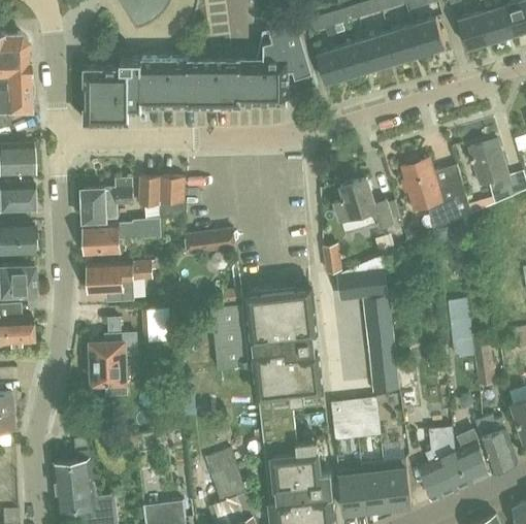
[(363,19),(381,13),(375,0),(372,0),(353,6),(357,21),(363,19)]
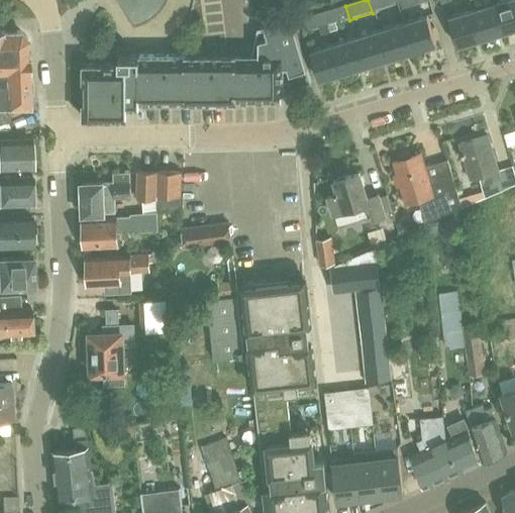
[(396,6),(393,0),(368,0),(373,13),(396,6)]
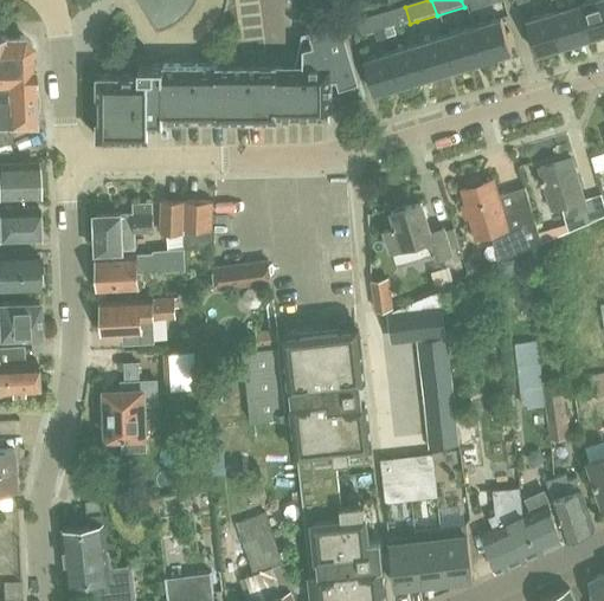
[(461,0),(464,7),(466,6),(468,14),(502,4),(500,0),(461,0)]
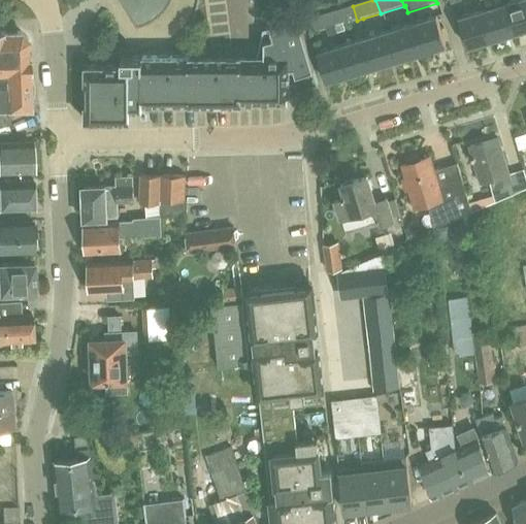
[(514,35),(525,31),(525,0),(524,0),(504,6),(514,35)]
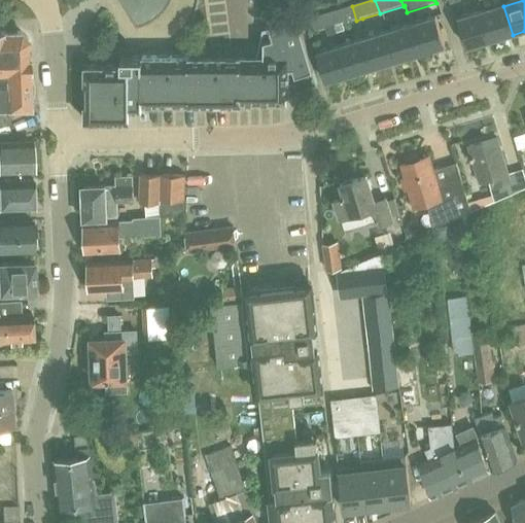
[(352,6),(328,13),(333,28),(356,21),(352,6)]
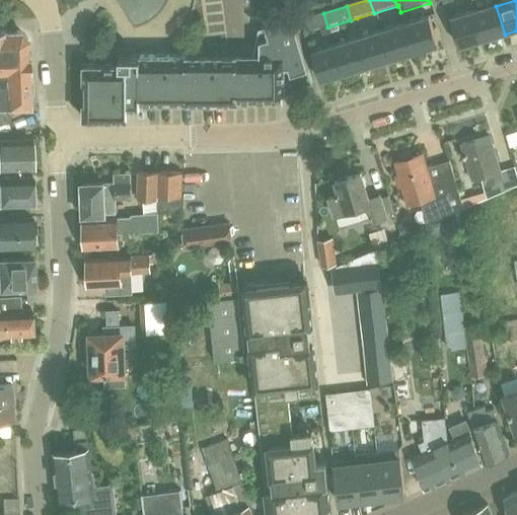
[(482,42),(505,34),(496,6),(472,13),(482,42)]
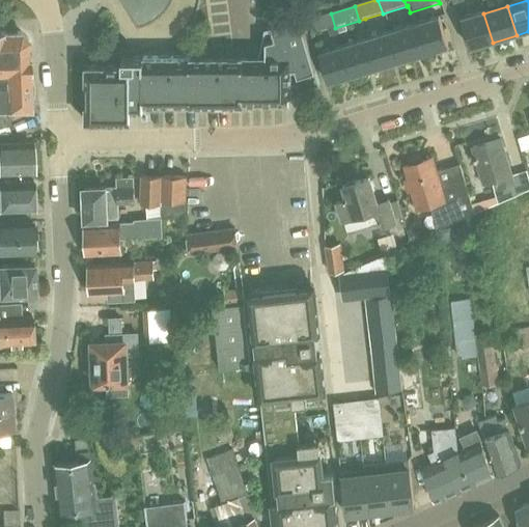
[(335,28),(331,14),(307,21),(311,36),(326,31),(335,28)]
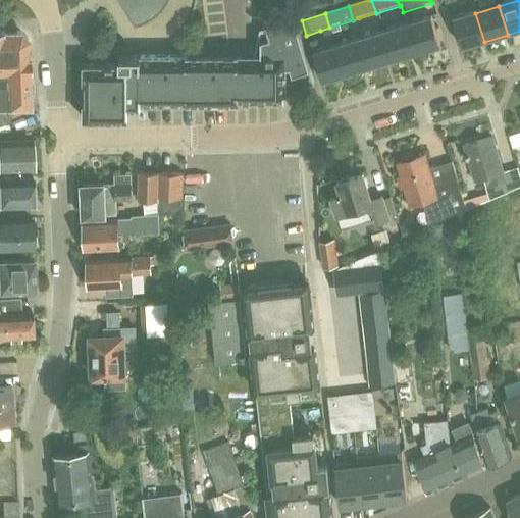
[(460,50),(484,42),(475,13),(452,20),(460,50)]
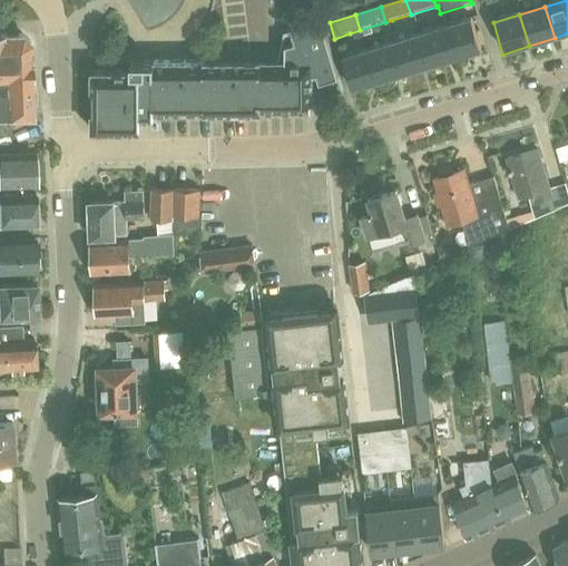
[(127,75),(90,75),(90,133),(138,133),(138,119),(152,119),(152,115),(254,114),(254,111),(307,111),(306,94),(315,94),(316,101),(339,95),(315,20),(280,31),(280,65),(127,66),(127,75)]
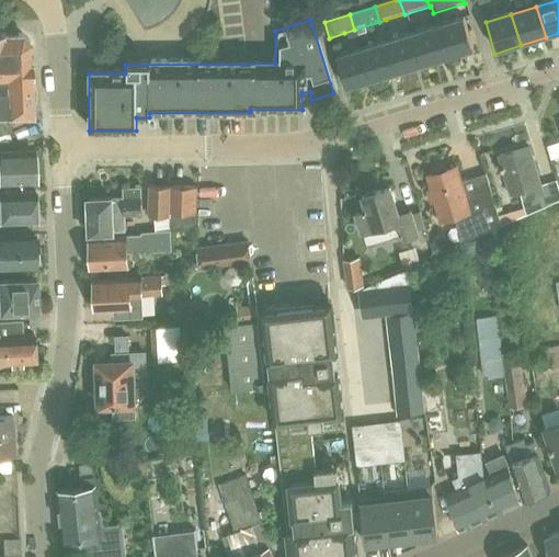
[(445,59),(471,52),(461,20),(436,27),(445,59)]
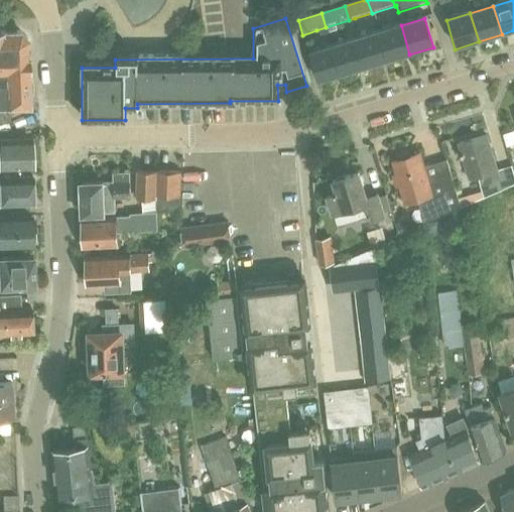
[(386,61),(409,54),(401,25),(378,32),(386,61)]
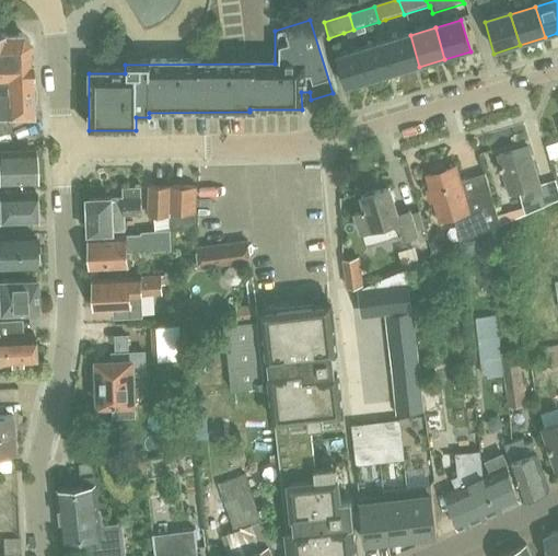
[(357,38),(353,30),(344,33),(347,42),(357,38)]
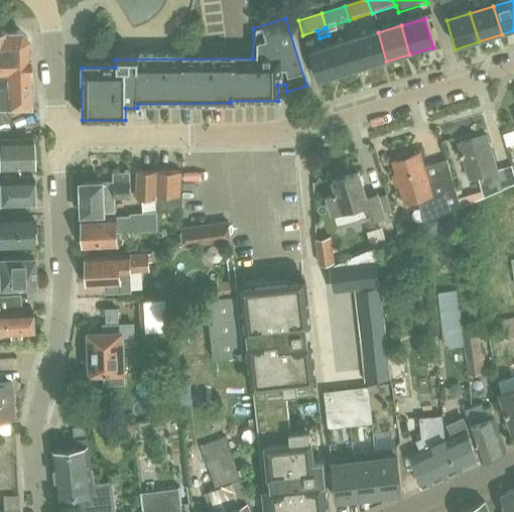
[(364,69),(386,61),(378,32),(355,39),(364,69)]
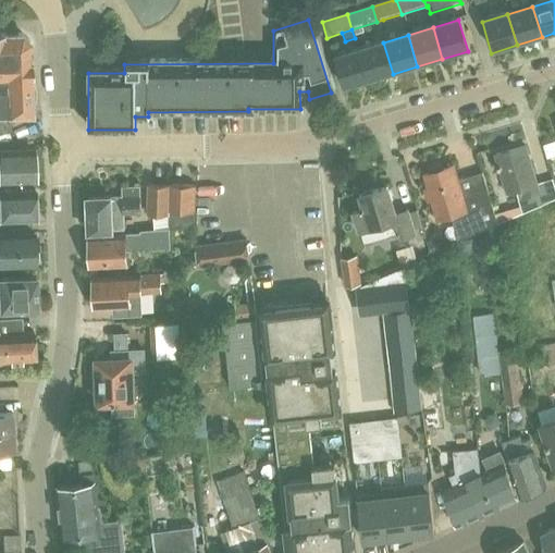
[(28,62),(27,47),(27,44),(19,36),(0,36),(0,117),(4,117),(7,119),(31,118),(28,64),(28,62)]
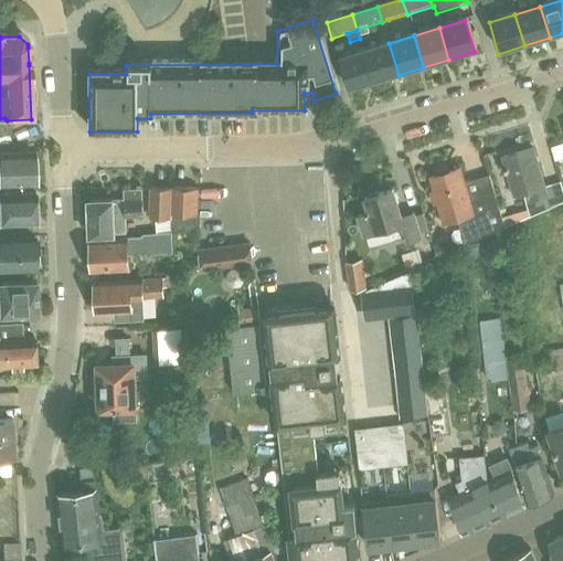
[(373,83),(399,75),(389,43),(363,51),(373,83)]
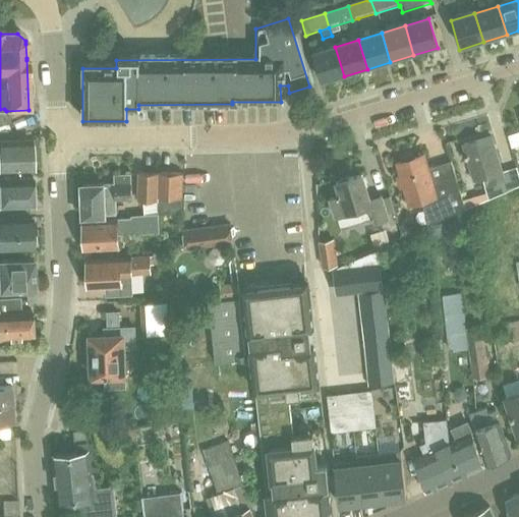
[(320,83),(344,76),(335,47),(311,55),(320,83)]
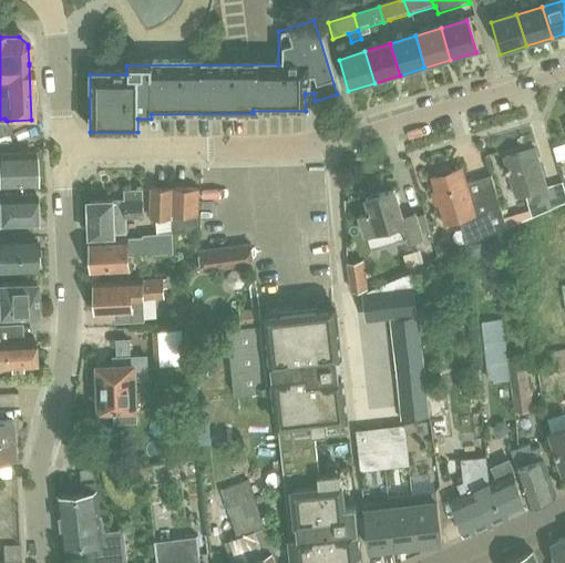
[(533,153),(503,162),(514,198),(523,195),(525,205),(524,205),(526,211),(527,214),(530,221),(550,212),(548,204),(544,191),(533,153)]
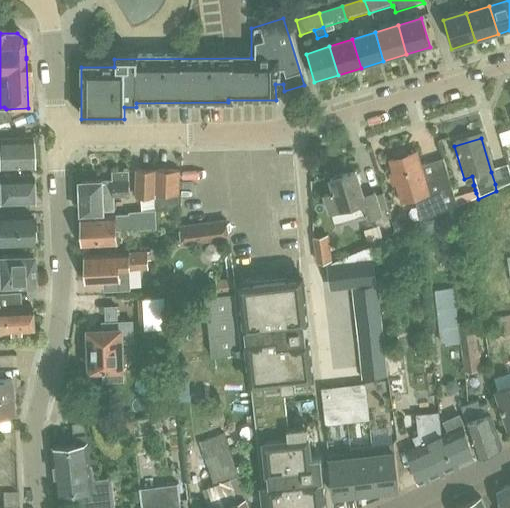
[(0,169),(30,169),(29,141),(0,141),(0,169)]
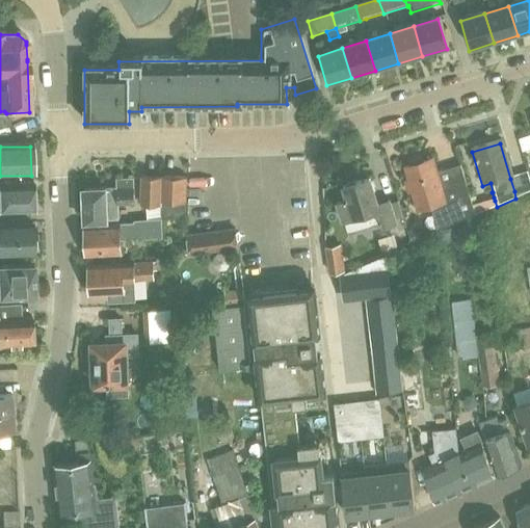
[(408,184),(404,185),(406,194),(411,193),(416,211),(428,208),(435,206),(443,230),(474,217),(472,208),(460,174),(435,182),(434,176),(430,163),(421,166),(418,164),(411,166),(408,169),(404,170),(408,184)]
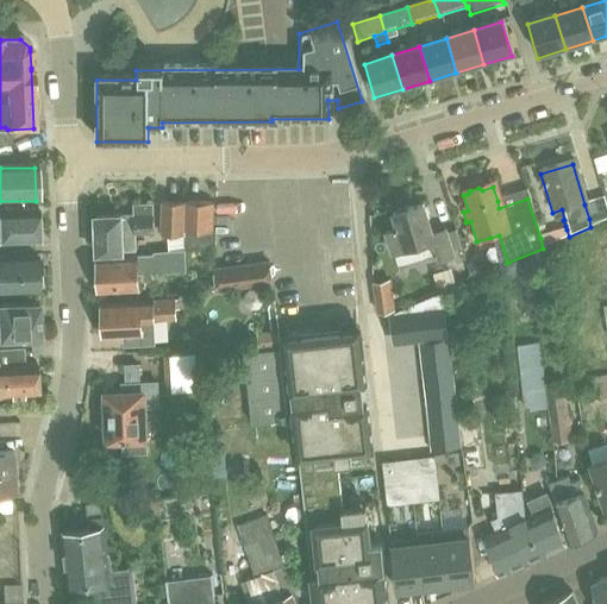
[(183,239),(183,234),(183,205),(158,205),(158,238),(166,239),(167,252),(181,251),(181,241),(181,239),(183,239)]
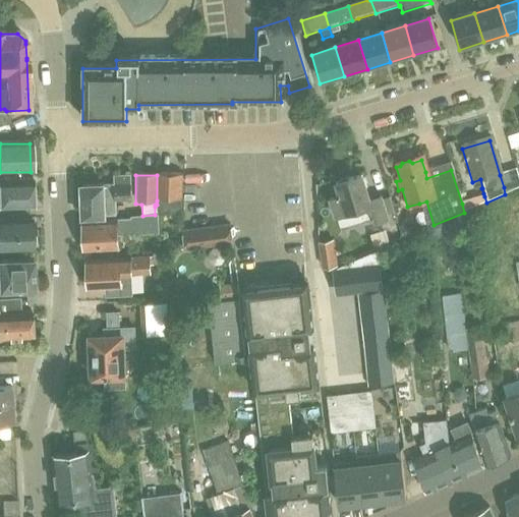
[(181,200),(181,176),(157,175),(157,200),(181,200)]
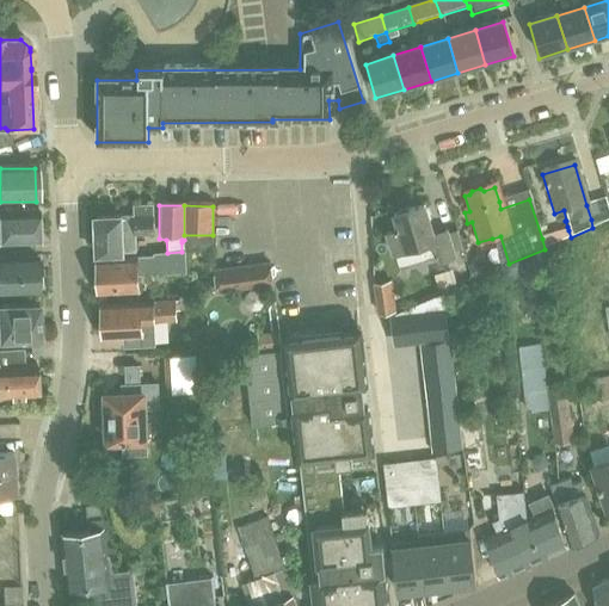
[(152,237),(152,208),(131,208),(131,218),(121,218),(121,217),(92,218),(93,259),(123,258),(122,255),(134,255),(134,237),(152,237)]
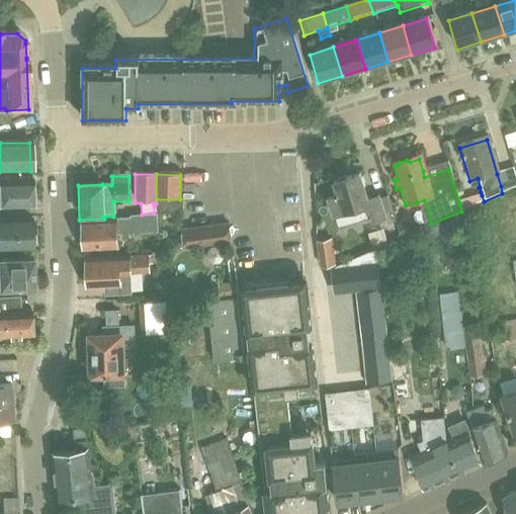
[(337,197),(327,200),(332,218),(342,215),(357,210),(361,223),(369,220),(371,225),(385,221),(384,217),(392,213),(387,197),(379,200),(378,196),(365,201),(357,176),(333,184),(337,197)]
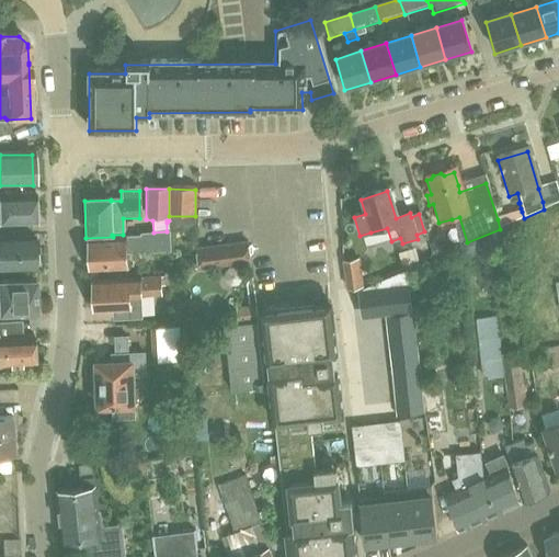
[(14,196),(14,195),(0,195),(0,227),(34,225),(33,195),(14,196)]
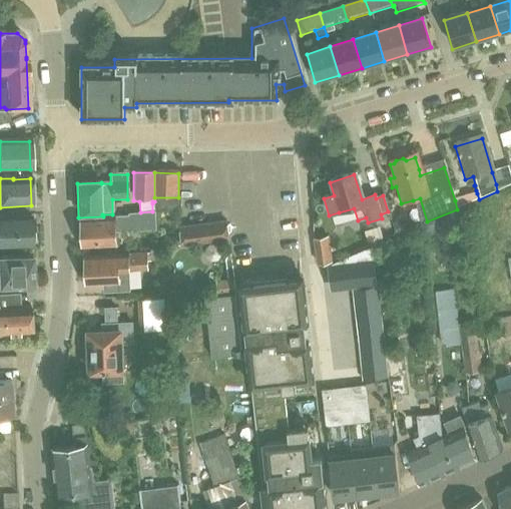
[(465,197),(455,200),(457,209),(467,204),(465,197)]
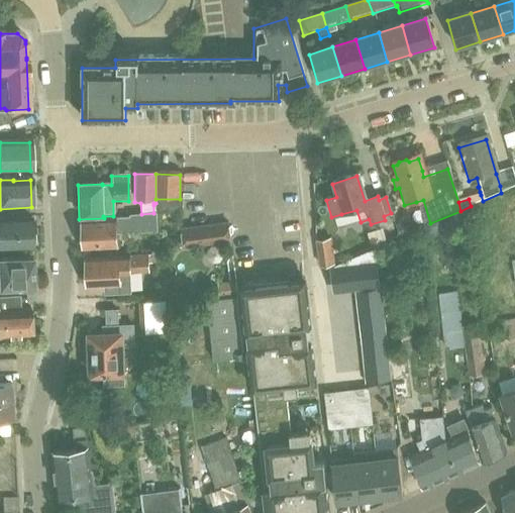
[(153,213),(141,214),(141,216),(128,217),(128,219),(114,219),(114,222),(80,223),(82,248),(116,247),(115,235),(156,233),(155,215),(155,205),(153,205),(153,213)]
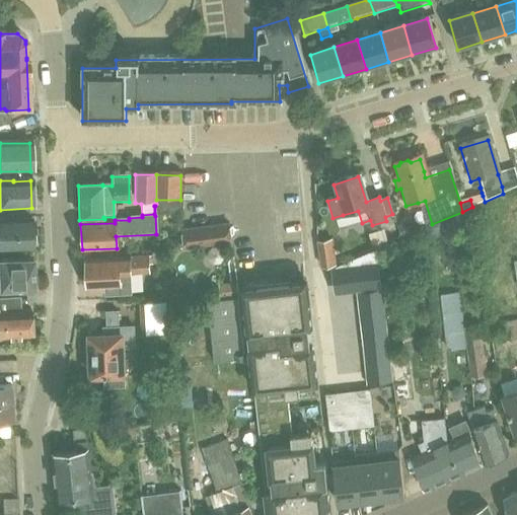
[(454,229),(470,225),(468,214),(452,218),(454,229)]
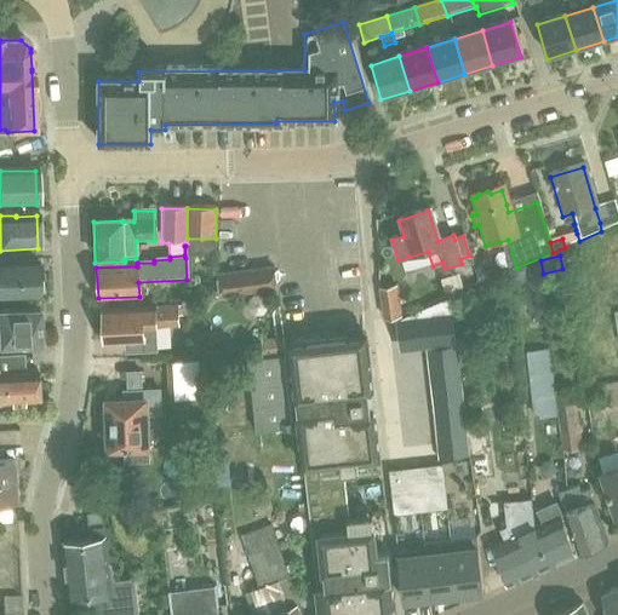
[(0,299),(36,299),(35,263),(0,264),(0,299)]
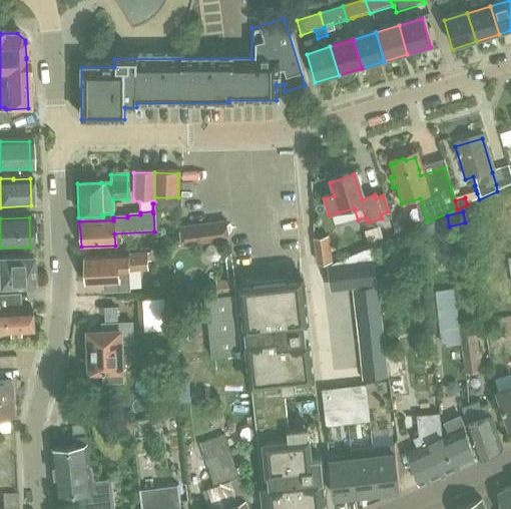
[(180,248),(228,242),(226,222),(186,226),(177,228),(180,248)]
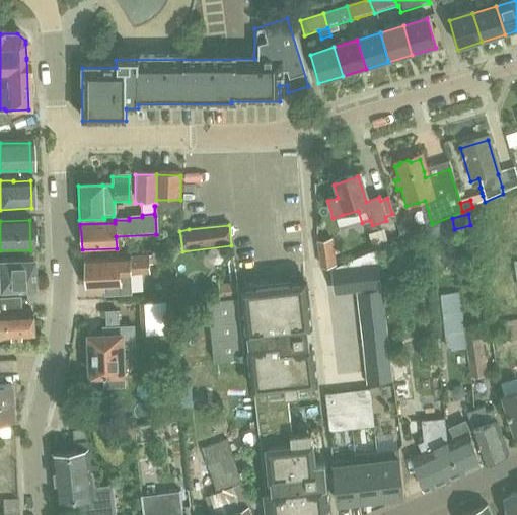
[(412,237),(401,238),(403,249),(414,247),(412,237)]
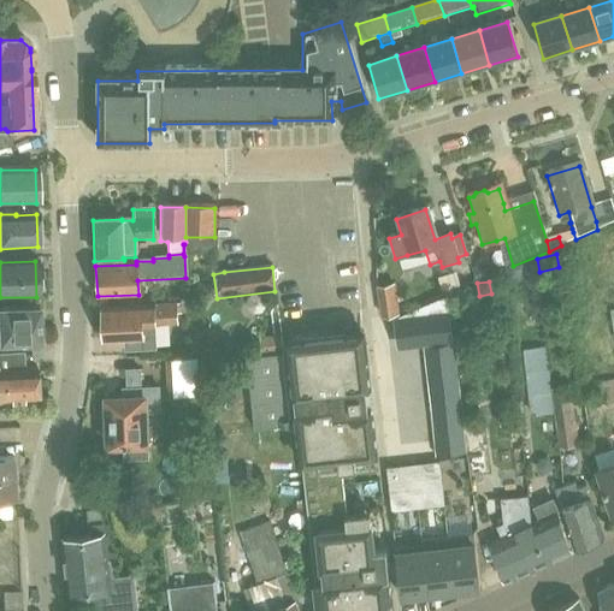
[(446,296),(418,308),(423,349),(452,345),(446,296)]
